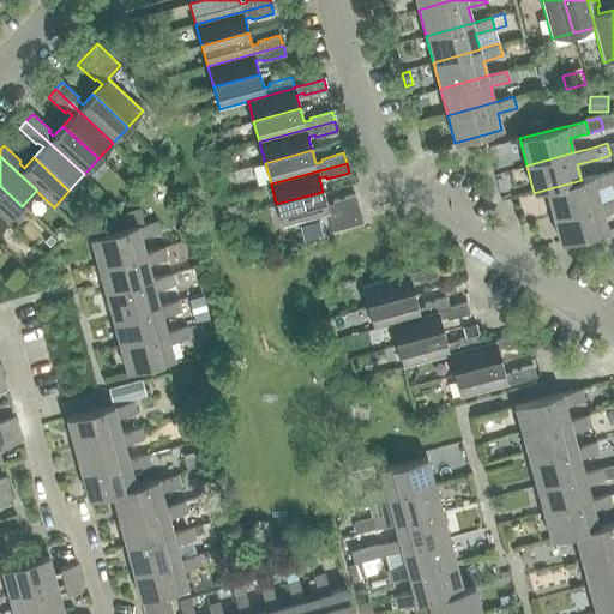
[(593,175),(581,179),(582,180),(546,190),(553,216),(600,203),(596,188),(613,182),(613,180),(612,172),(593,176),(593,175)]
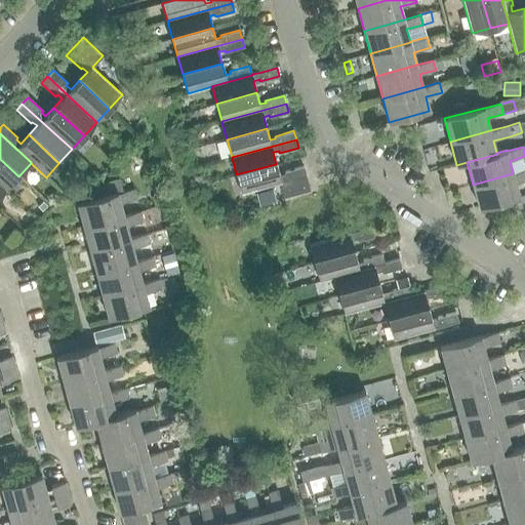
[(18,176),(0,159),(0,184),(6,190),(18,176)]
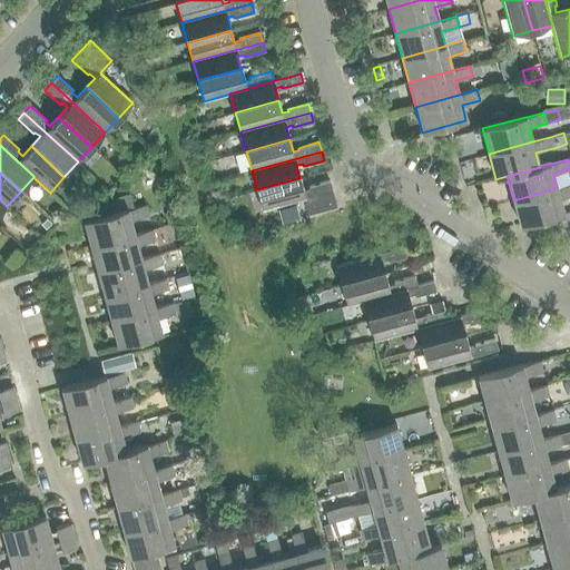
[(304,198),(308,214),(336,206),(330,180),(308,186),(310,188),(303,190),(300,178),(256,189),(262,210),(304,198)]
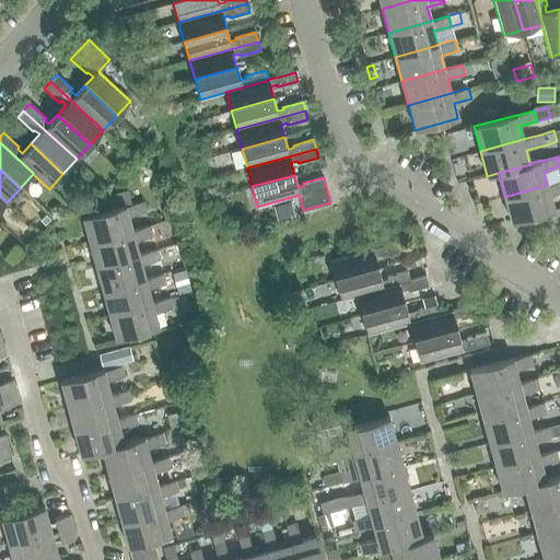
[(553,210),(550,196),(559,193),(559,181),(547,185),(504,197),(511,222),(553,210)]
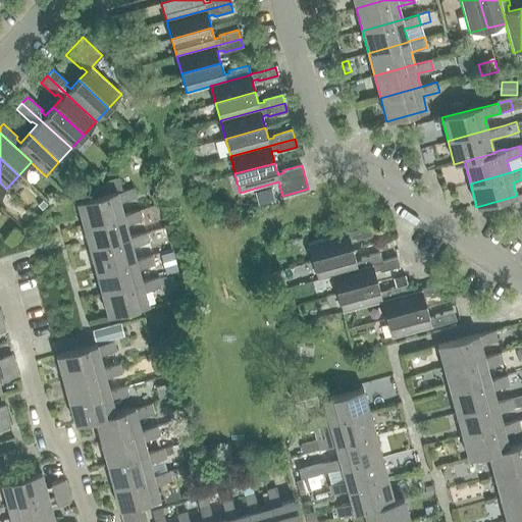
[(118,177),(102,181),(105,194),(122,190),(118,177)]
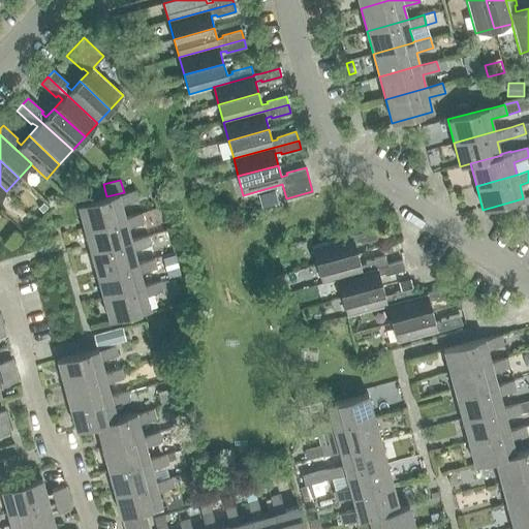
[(106,196),(78,205),(84,228),(125,217),(124,217),(121,205),(137,199),(134,190),(124,193),(124,192),(106,196)]
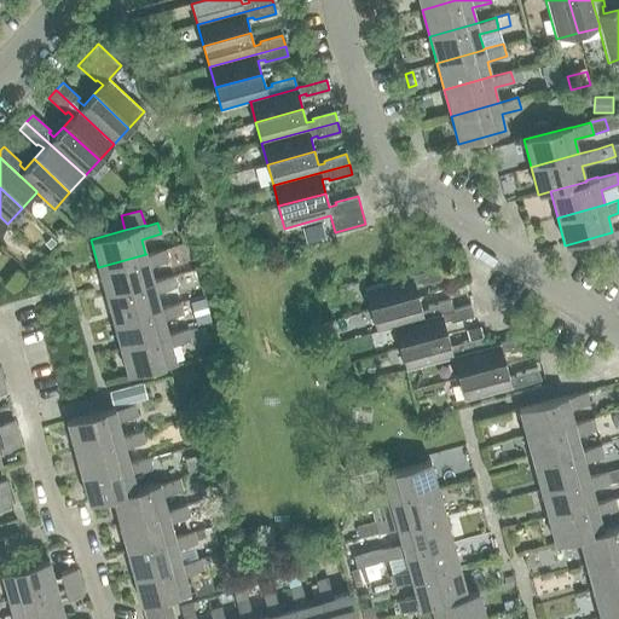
[(306,243),(325,237),(322,223),(301,227),(306,243)]
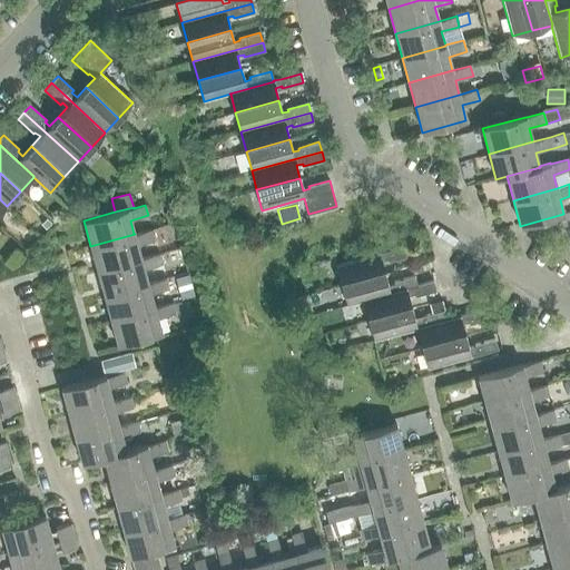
[(47,219),(41,225),(46,228),(50,223),(47,219)]
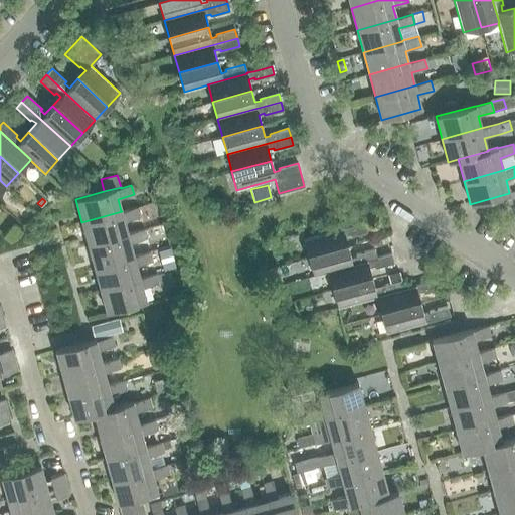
[(81,222),(88,244),(128,233),(127,233),(124,221),(140,216),(137,207),(121,211),(122,211),(81,222)]
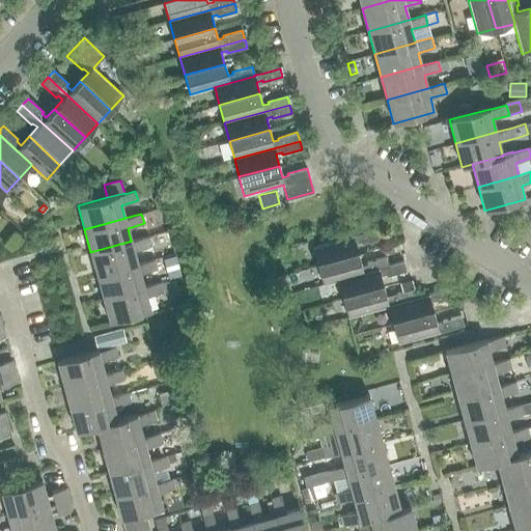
[(312,247),(317,266),(359,254),(356,243),(361,242),(362,244),(382,239),(379,229),(354,236),(354,235),(312,247)]
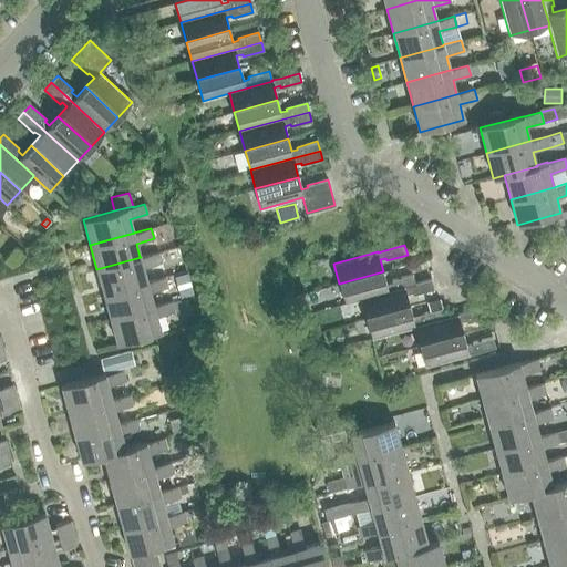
[(96,269),(103,294),(147,281),(146,281),(143,268),(161,263),(157,253),(140,257),(141,257),(96,269)]
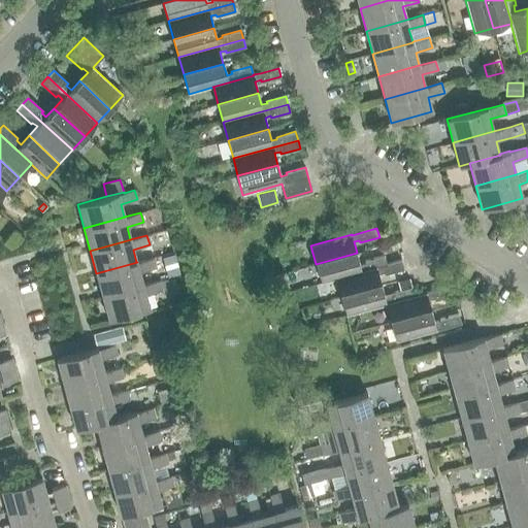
[(321,283),(336,279),(336,278),(387,265),(386,265),(384,256),(365,261),(365,263),(360,265),(357,253),(316,264),(321,283)]
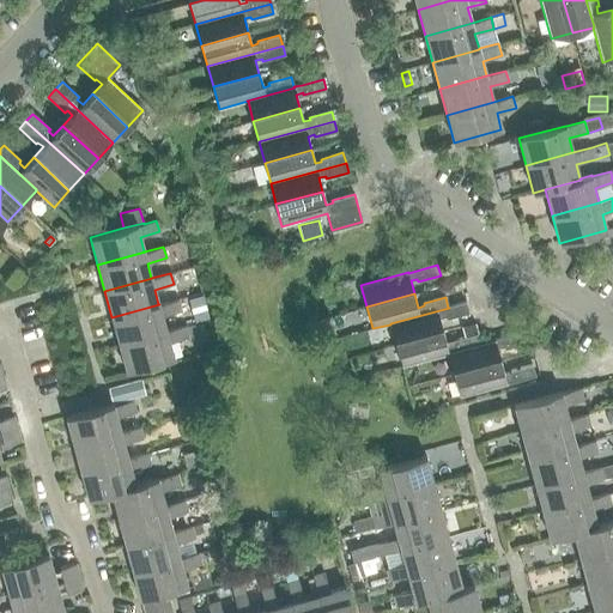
[(111,317),(119,344),(167,331),(165,331),(162,316),(181,310),(177,299),(158,304),(159,304),(111,317)]
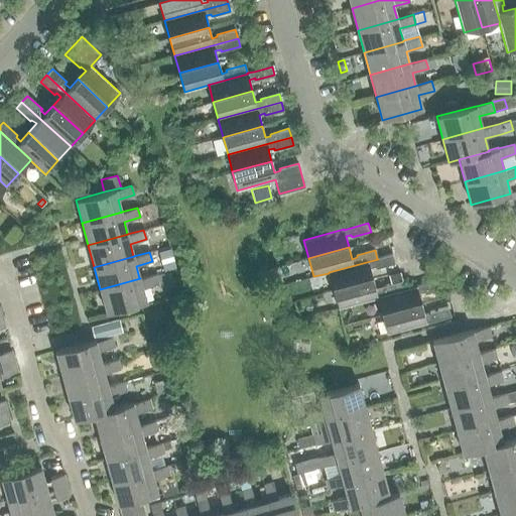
[(392,255),(377,259),(378,259),(329,272),(329,273),(333,289),(373,279),(370,268),(375,266),(376,268),(394,263),(392,255)]
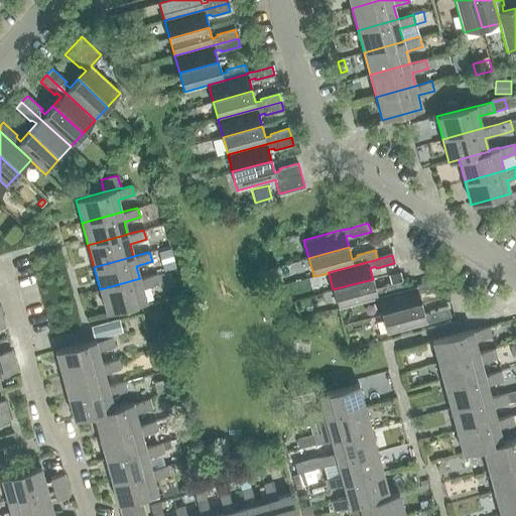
[(279,266),(270,269),(271,275),(280,272),(279,266)]
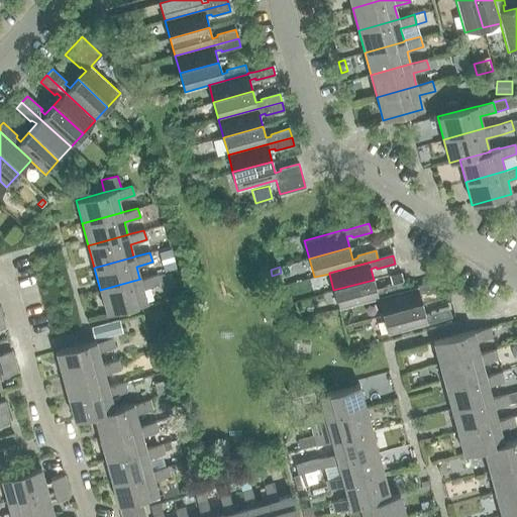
[(167,272),(156,275),(159,284),(169,282),(167,272)]
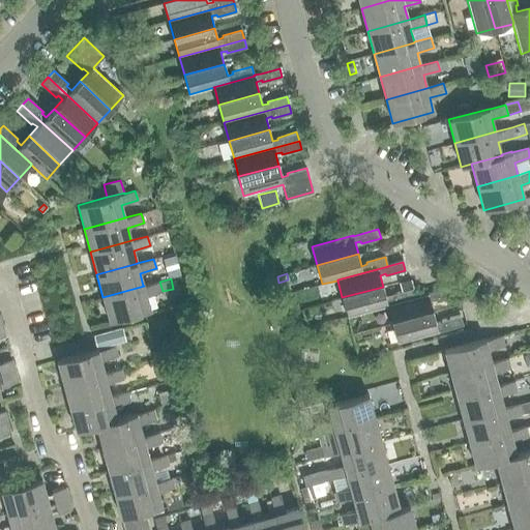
[(411,280),(399,284),(402,292),(410,290),(413,289),(411,280)]
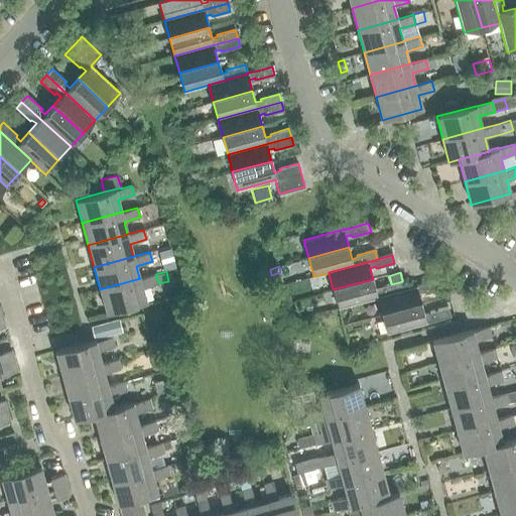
[(140,278),(100,289),(107,312),(146,301),(142,288),(158,283),(155,274),(139,278),(140,278)]
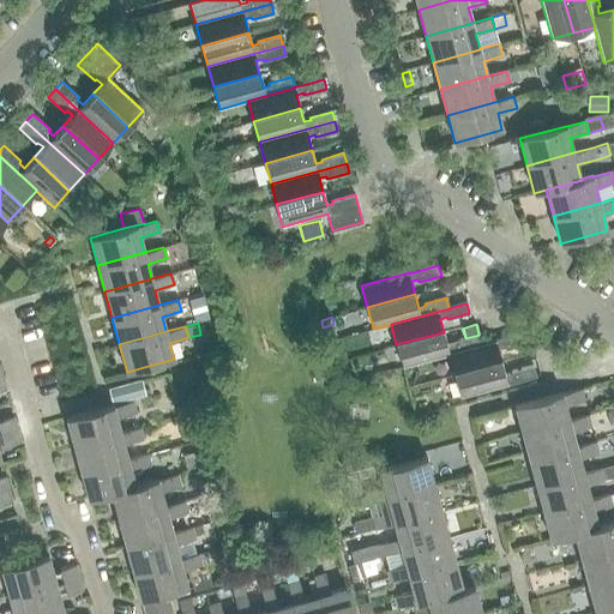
[(402,367),(404,366),(449,354),(477,345),(475,336),(465,338),(452,342),(453,344),(447,345),(444,332),(396,344),(402,367)]
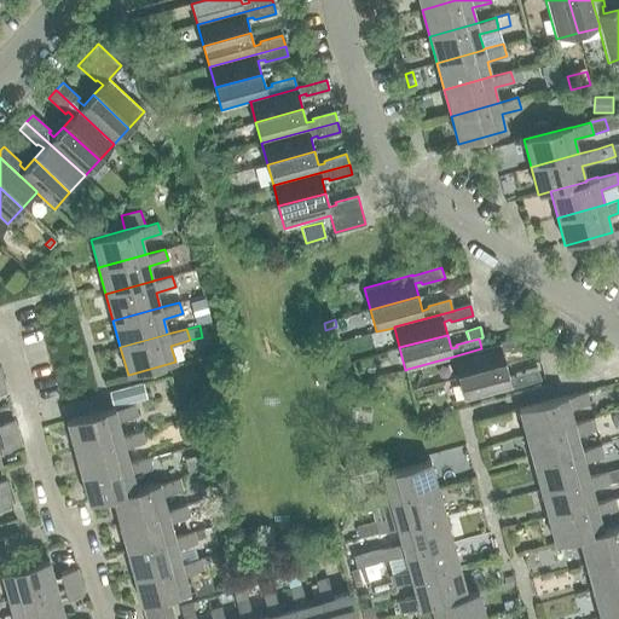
[(499,343),(486,347),(481,348),(452,357),(458,377),(505,365),(502,352),(508,350),(509,352),(531,346),(528,335),(499,343)]
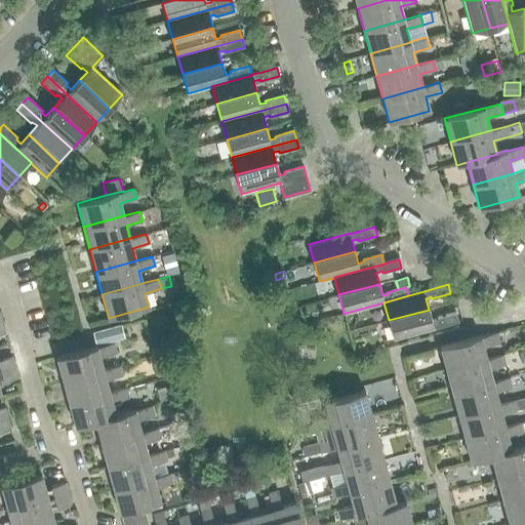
[(389,320),(394,339),(434,328),(458,321),(455,312),(437,318),(437,320),(432,321),(429,310),(389,320)]
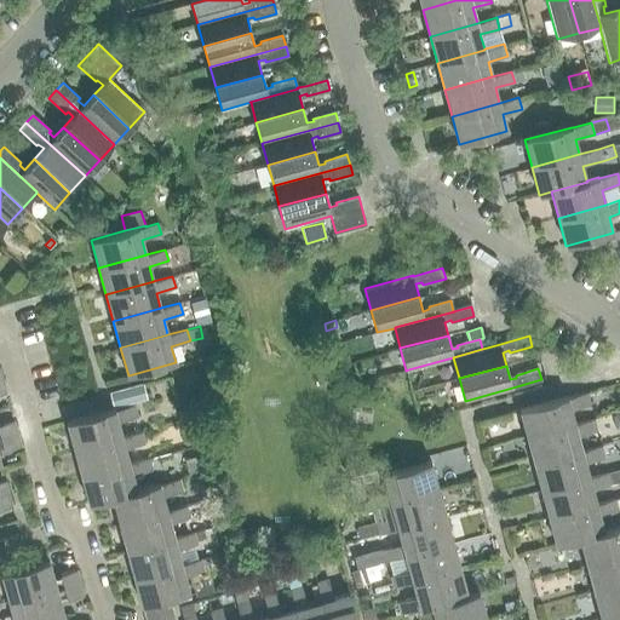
[(109,394),(114,408),(147,399),(143,384),(109,394)]
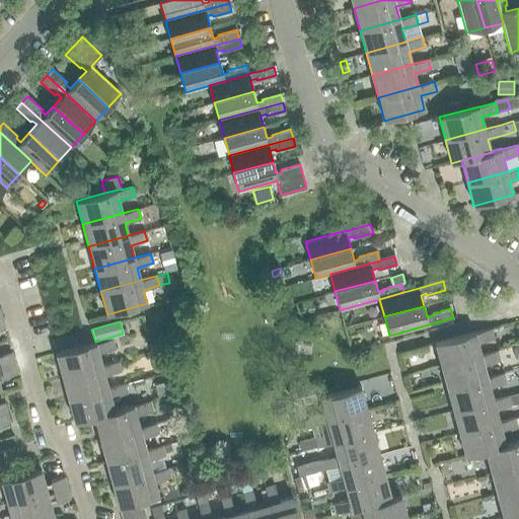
[(435,343),(441,366),(480,355),(477,343),(494,339),(491,328),(475,332),(474,331),(435,343)]
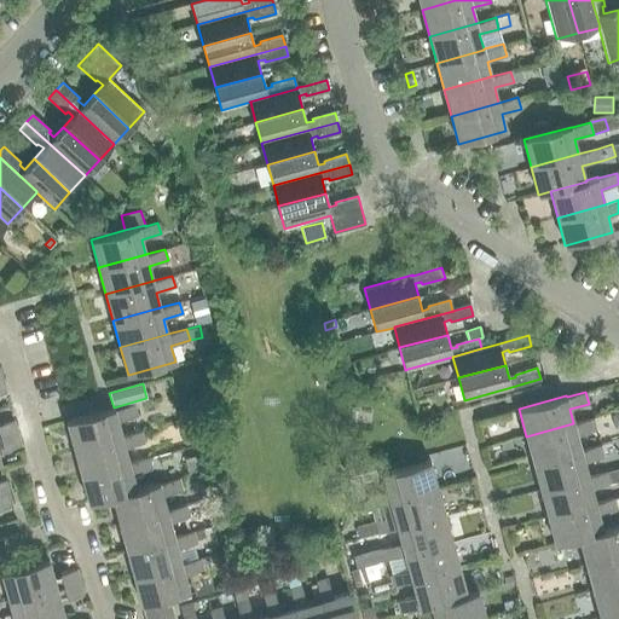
[(67,421),(74,449),(122,437),(117,421),(137,416),(133,404),(115,410),(114,409),(67,421)]
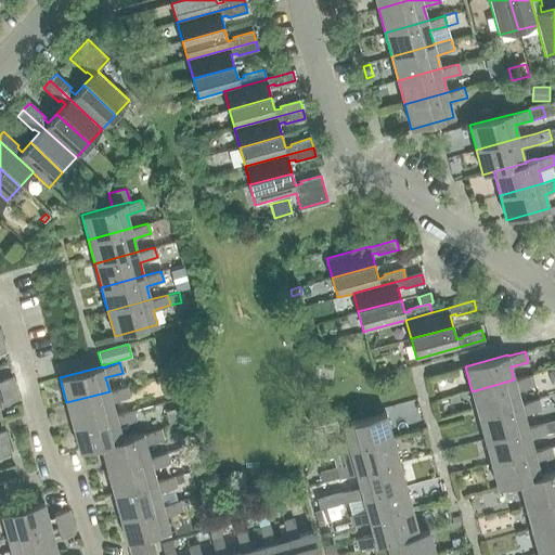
[(472,391),(478,415),(520,403),(517,390),(534,386),(531,375),(514,379),(472,391)]
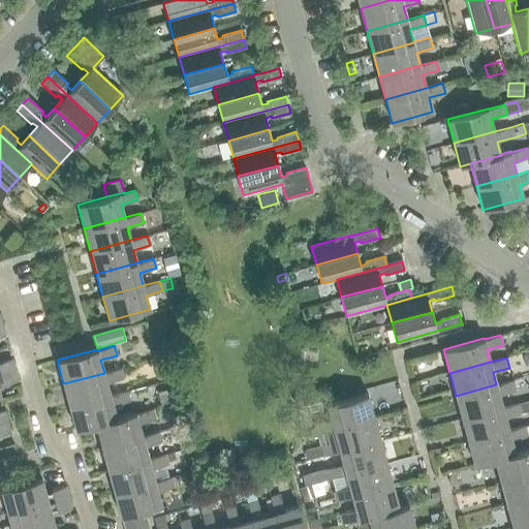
[(0,372),(0,373),(14,370),(11,359),(0,362),(0,372)]
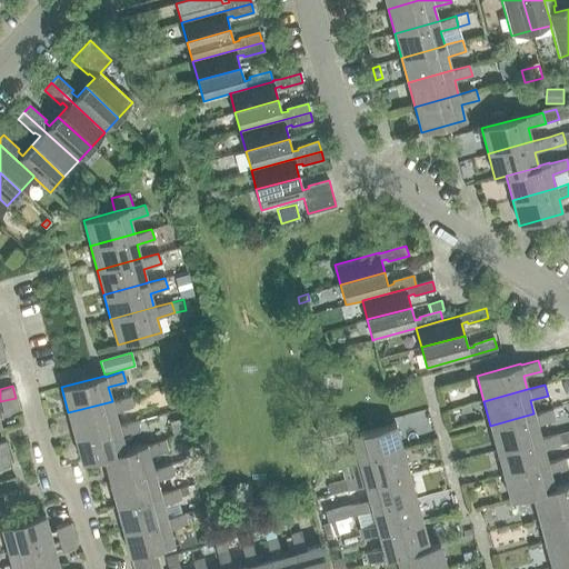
[(68,412),(75,437),(119,426),(119,425),(115,411),(132,407),(129,396),(112,401),(68,412)]
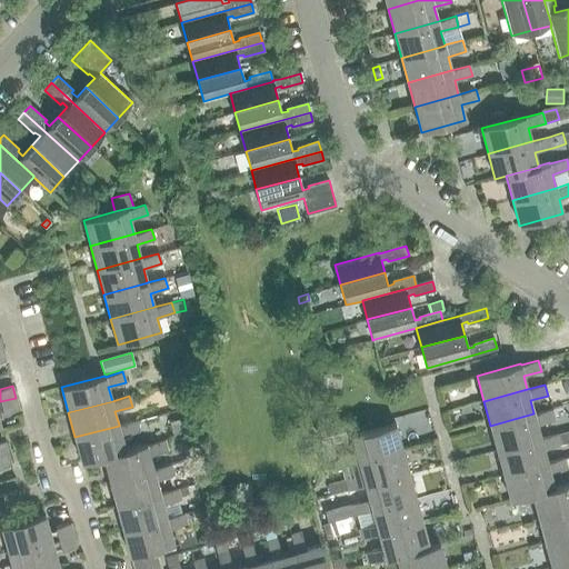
[(16,398),(0,401),(3,413),(19,410),(16,398)]
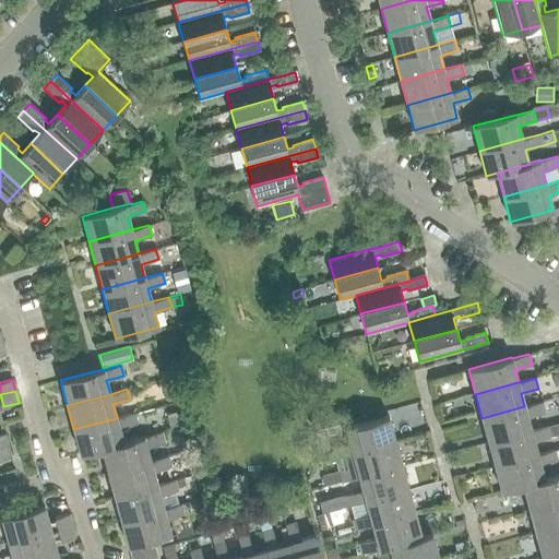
[(482,418),(488,442),(531,431),(527,417),(545,413),(542,402),(524,406),(482,418)]
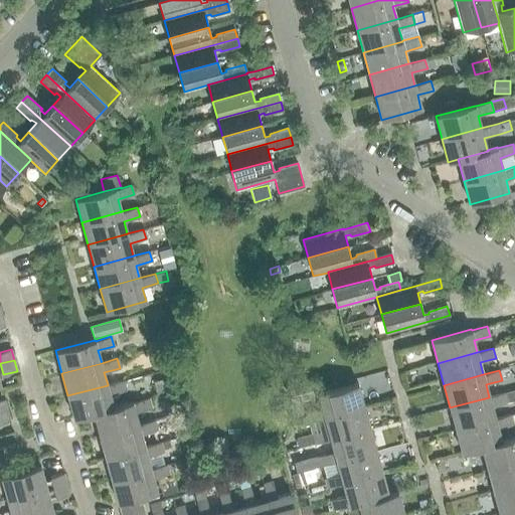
[(167,390),(164,379),(154,381),(157,393),(167,390)]
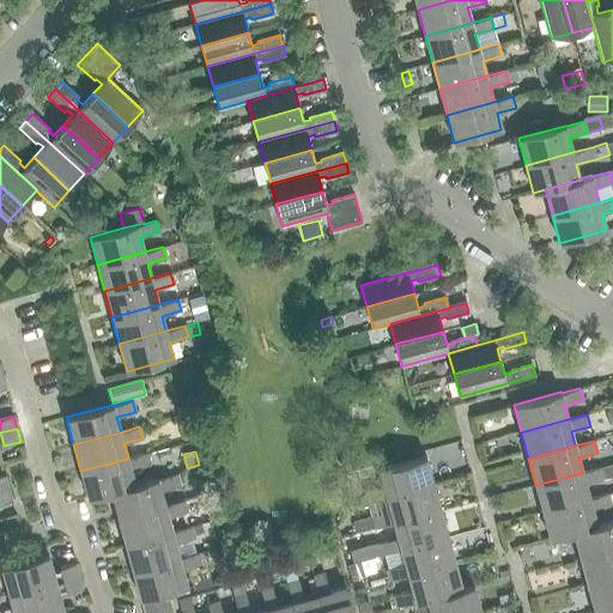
[(89,498),(111,492),(111,491),(135,485),(134,484),(131,469),(150,465),(146,453),(128,457),(128,459),(80,471),(89,498)]
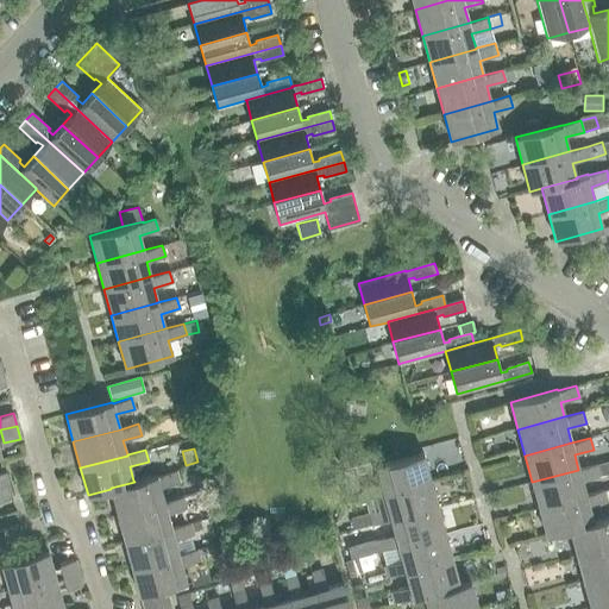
[(365,498),(383,494),(431,481),(422,453),(376,466),(381,482),(362,487),(365,498)]
